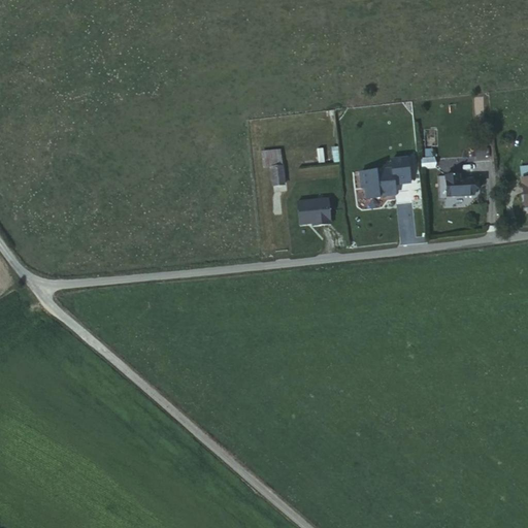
[(395,162),(407,161),(404,138),(392,139),(395,162)]
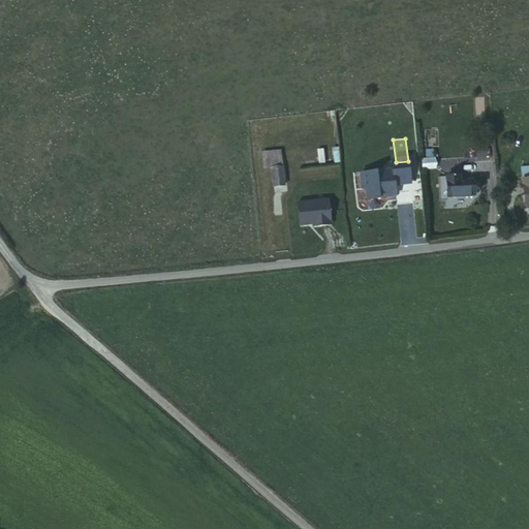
[(340,148),(317,150),(319,165),(341,163),(340,148)]
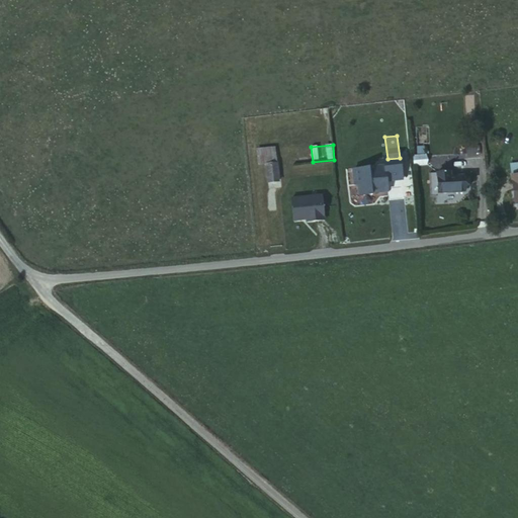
[(266,166),(276,165),(275,149),(266,149),(266,166)]
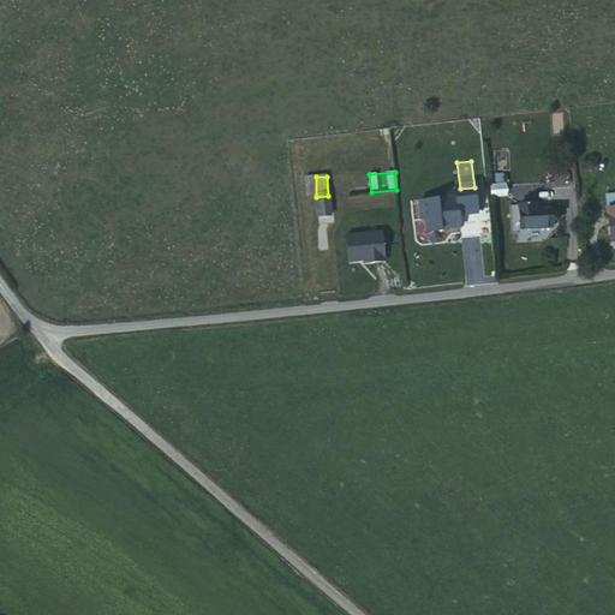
[(494,197),(508,196),(506,183),(491,185),(494,197)]
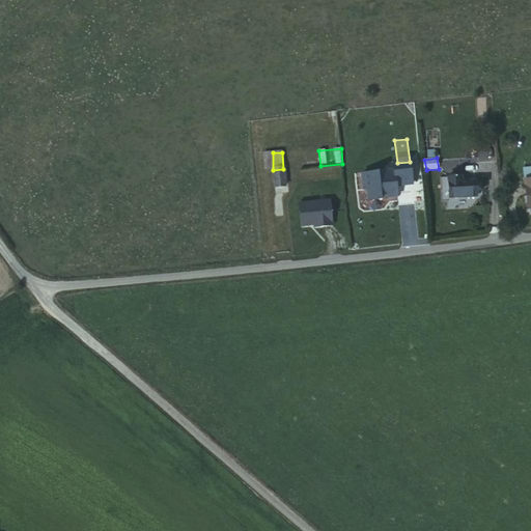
[(448,165),(448,174),(462,173),(460,165),(448,165)]
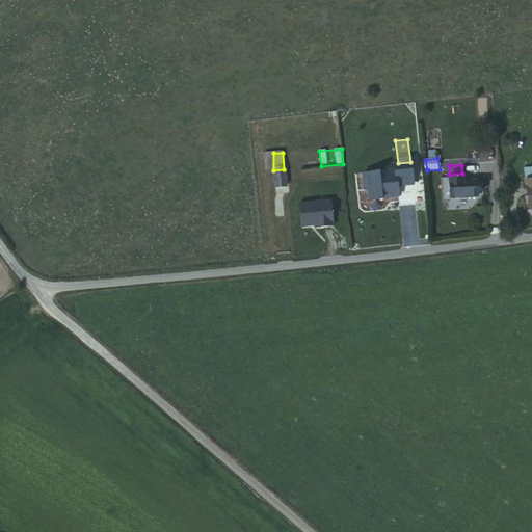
[(462,174),(449,175),(450,189),(476,188),(476,173),(462,174)]
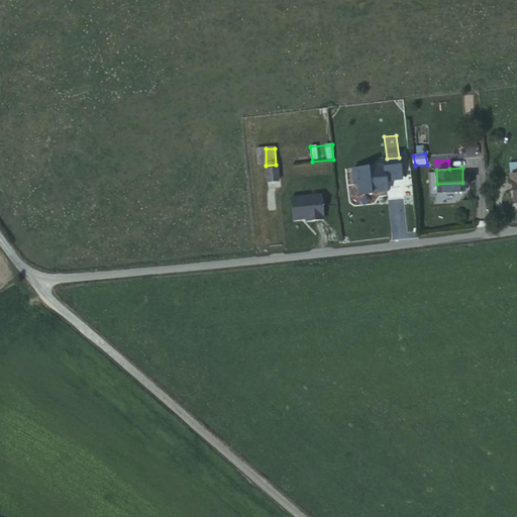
[(326,220),(323,194),(291,198),(294,224),(326,220)]
